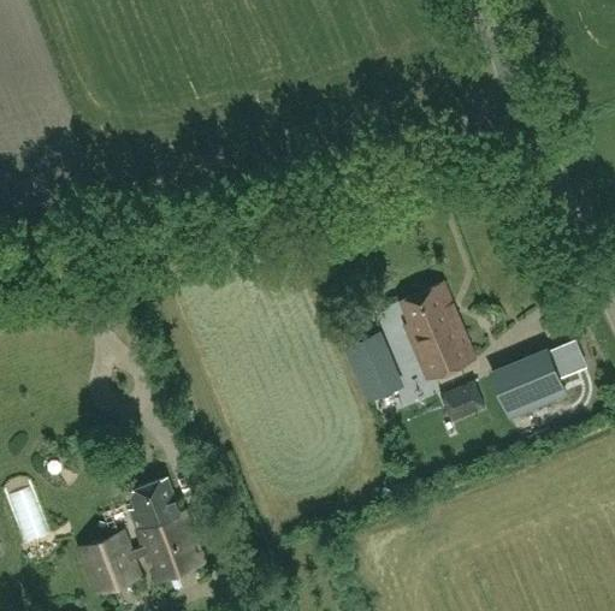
[(398,302),(408,325),(402,327),(424,381),(473,362),(442,284),(398,302)]
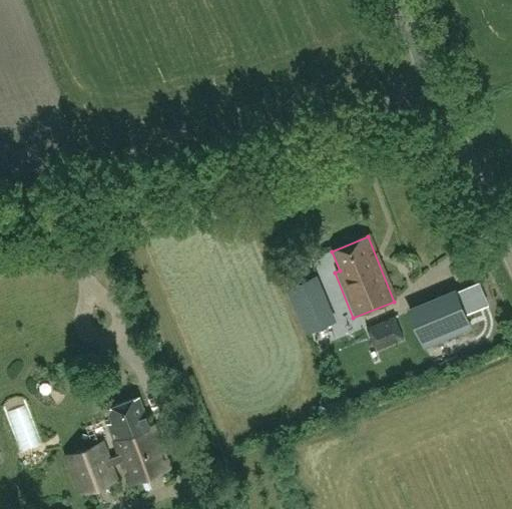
[(322,277),(286,291),(304,335),(339,321),(322,277)]
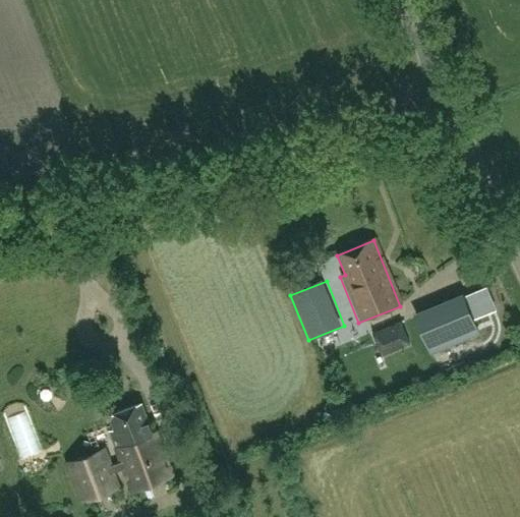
[(414,320),(429,355),(478,334),(462,298),(414,320)]
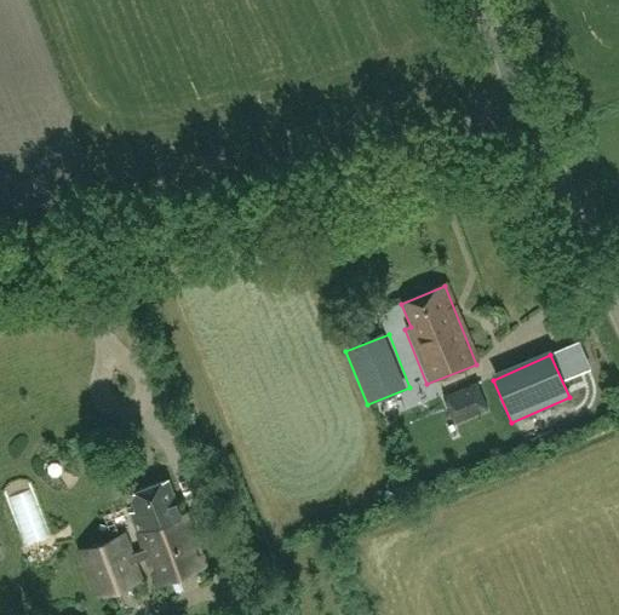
[(475,389),(452,406),(470,431),(493,414),(475,389)]
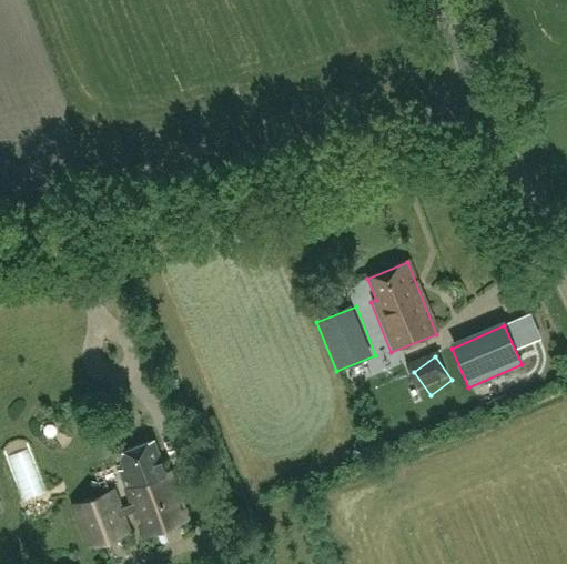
[(88,549),(129,534),(122,517),(133,514),(141,535),(186,519),(170,474),(164,476),(152,441),(117,454),(123,470),(118,472),(130,506),(120,510),(113,492),(73,506),(88,549)]
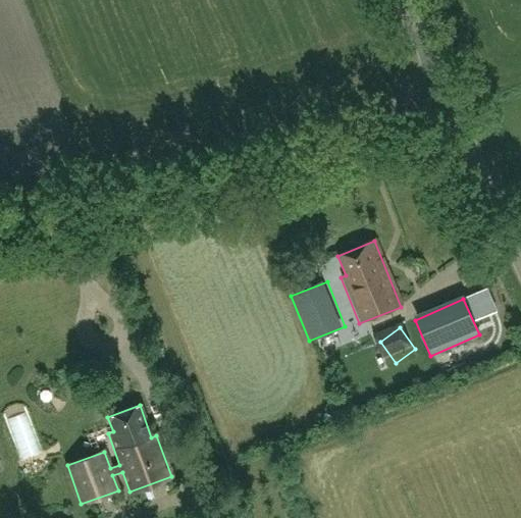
[(37,423),(19,425),(25,467),(43,464),(37,423)]
